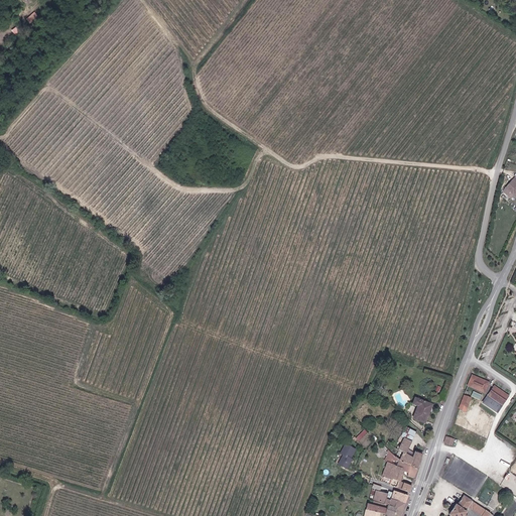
[(512,194),(515,182),(515,183),(512,180),(506,187),(512,194)]
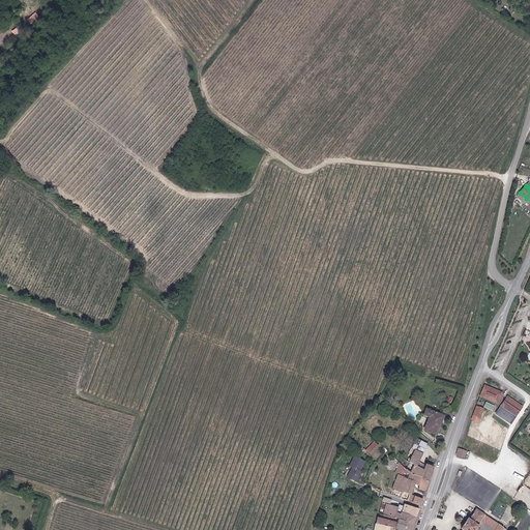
[(490,386),(483,387),(480,394),(497,403),(502,392),(490,386)]
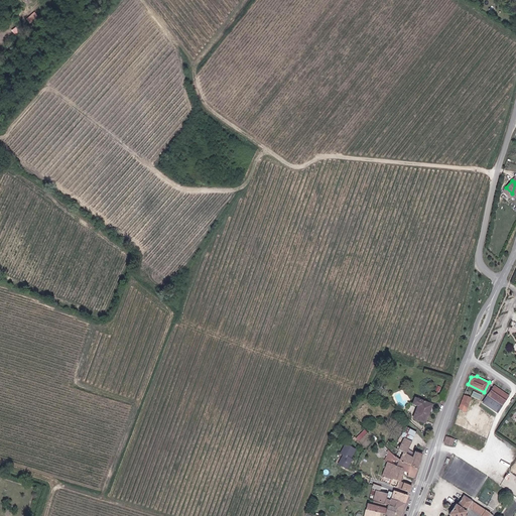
[(495,387),(489,395),(502,404),(508,395),(503,392),(502,393),(499,391),(500,390),(495,387)]
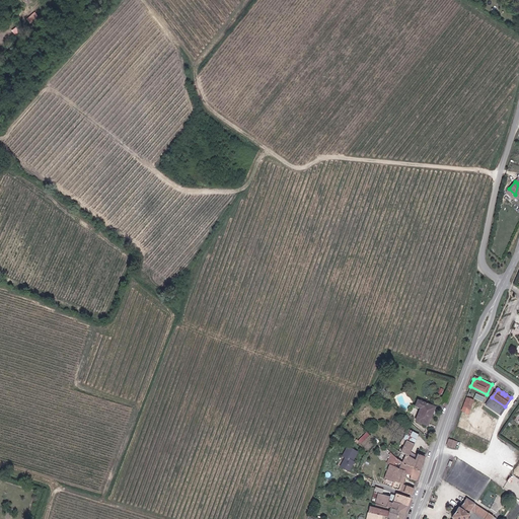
[(464,405),(470,409),(474,400),(467,397),(464,405)]
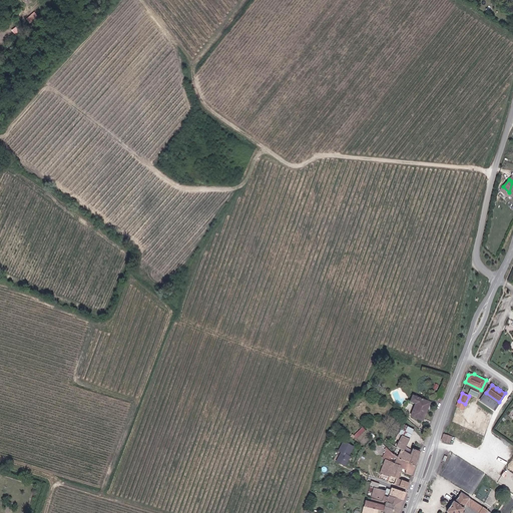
[(423,400),(418,399),(416,404),(412,419),(425,422),(428,413),(425,412),(428,404),(422,403),(423,400)]
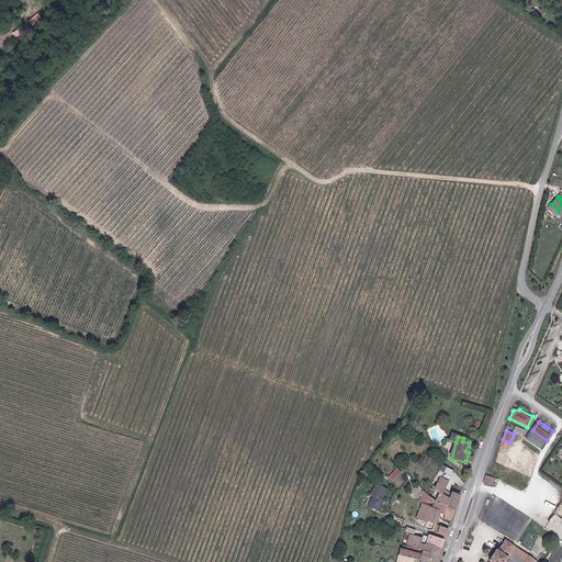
[(440,478),(450,483),(452,484),(458,474),(442,467),(437,476),(440,478)]
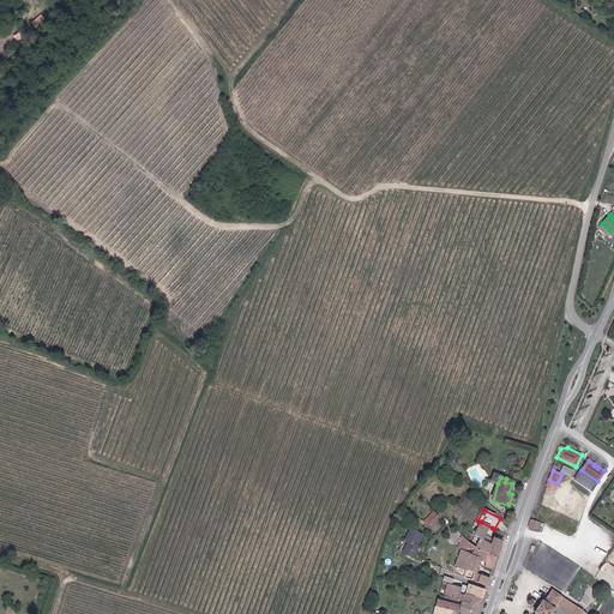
[(434,511),(423,521),(427,524),(438,513),(434,511)]
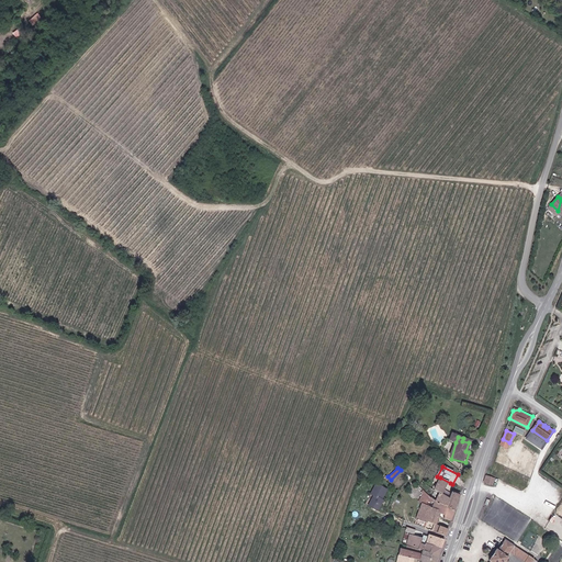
[(495,478),(487,475),(486,482),(493,484),(495,478)]
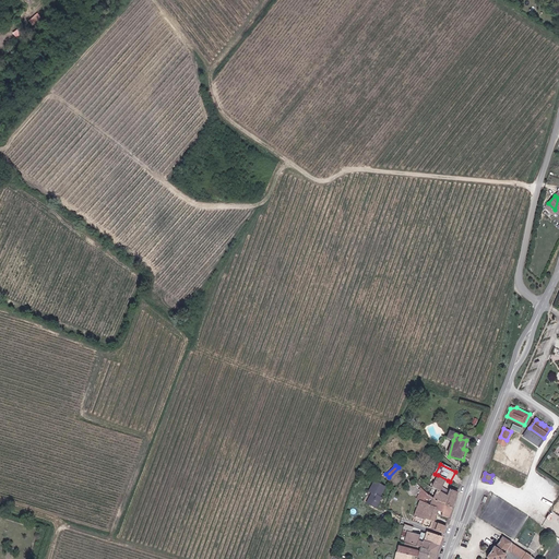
[(429,494),(431,496),(433,498),(437,502),(453,509),(459,494),(451,490),(449,495),(442,491),(448,480),(438,475),(429,494)]
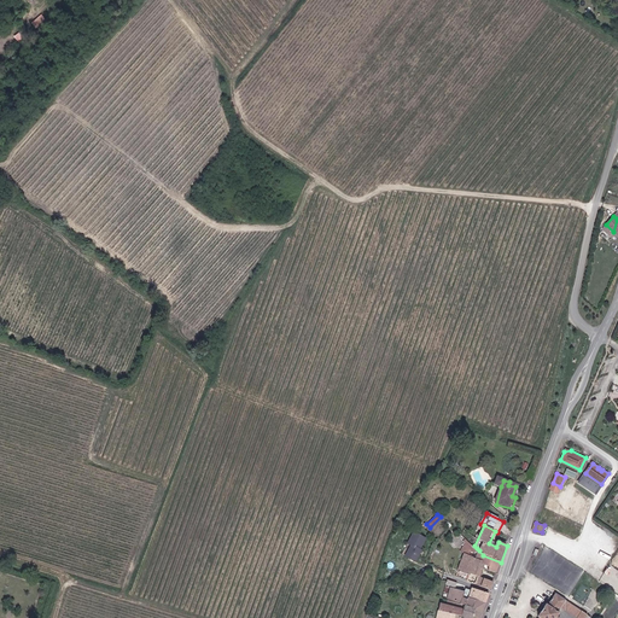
[(427,537),(415,531),(409,542),(413,544),(408,555),(415,559),(418,560),(423,549),(421,548),(427,537)]
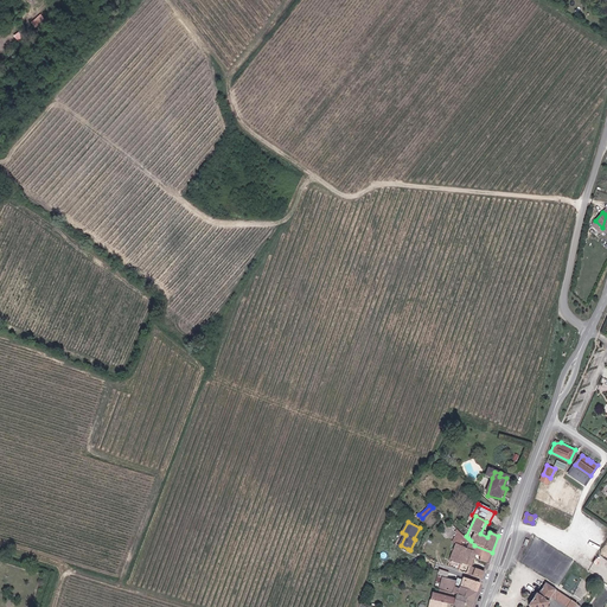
[(465,547),(468,538),(466,536),(457,528),(455,534),(457,535),(453,543),(457,544),(465,547)]
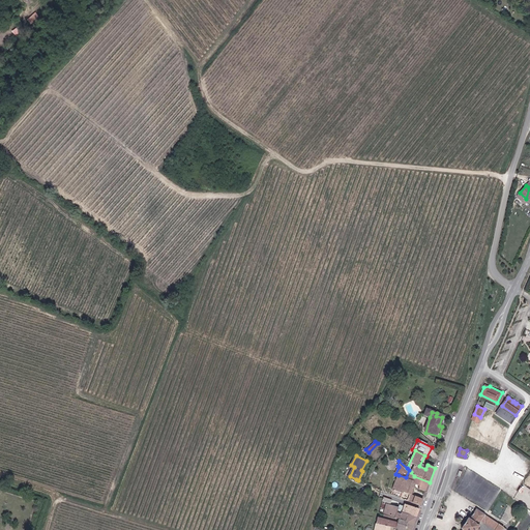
[(414,476),(411,472),(409,478),(407,484),(414,487),(415,484),(420,487),(419,490),(425,492),(430,482),(414,476)]
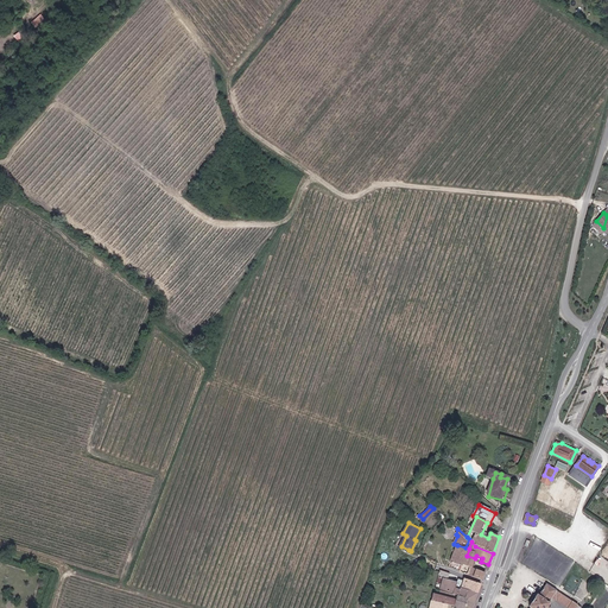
[(462,564),(463,564),(472,568),(475,558),(467,556),(469,549),(466,548),(457,545),(451,559),(462,564)]
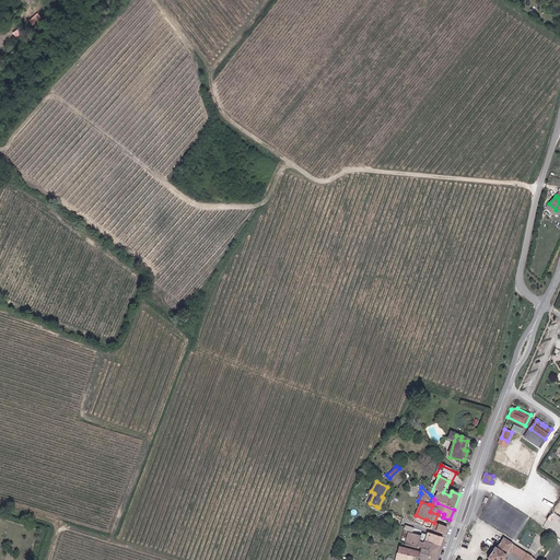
[(440,525),(434,523),(427,520),(426,520),(424,524),(430,528),(438,532),(440,525)]
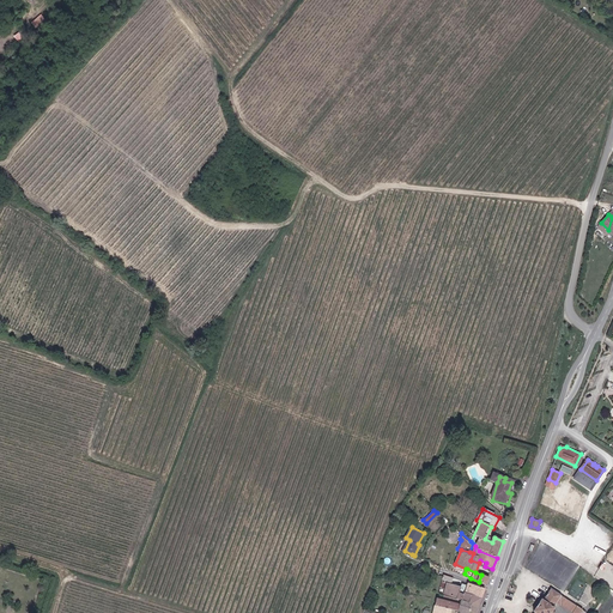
[(481,575),(479,582),(486,584),(490,577),(481,575)]
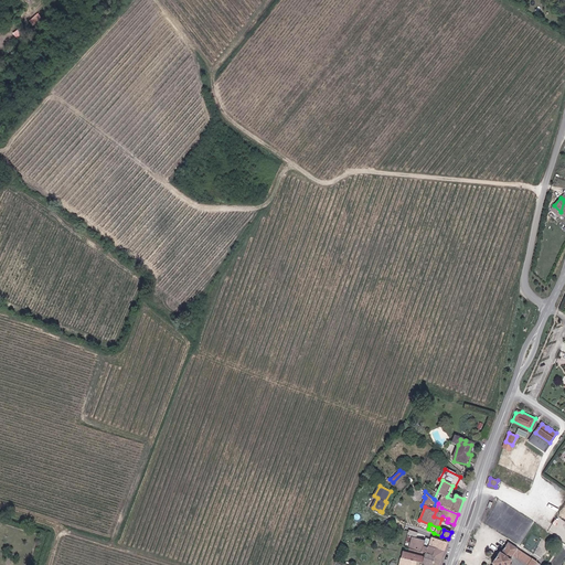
[(434,558),(440,562),(445,552),(429,546),(432,541),(426,540),(425,543),(412,539),(408,548),(434,556),(434,558)]
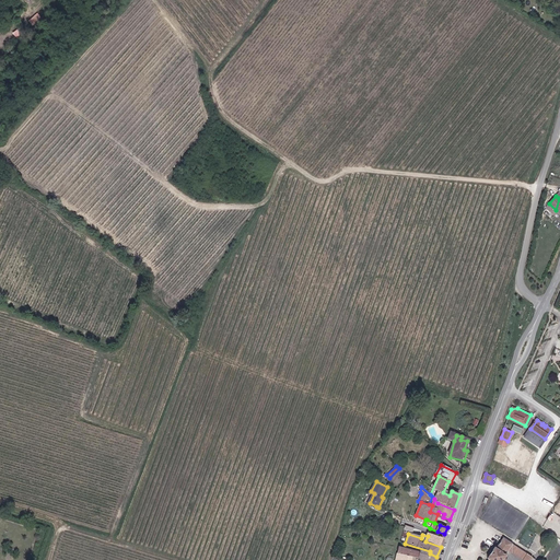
[(429,534),(426,541),(441,547),(443,539),(429,534)]
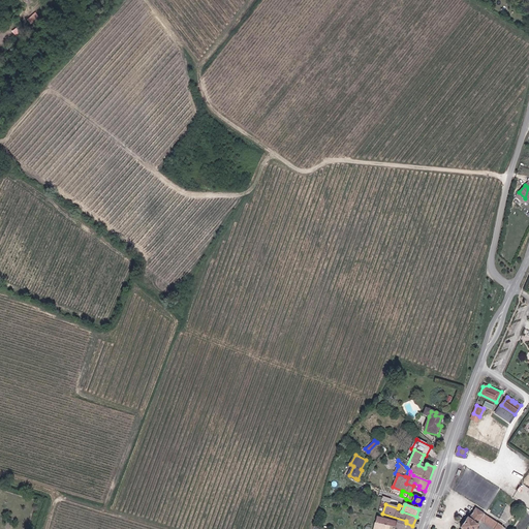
[(462,528),(461,528),(476,528),(478,527),(477,526),(479,523),(477,521),(479,519),(484,512),(475,507),(469,517),(468,516),(460,527),(462,528)]
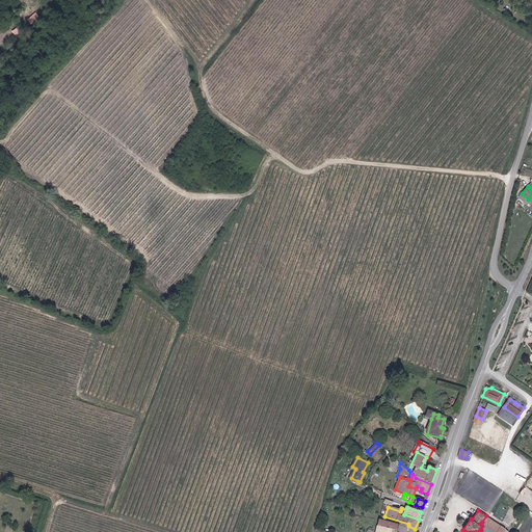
[(486,515),(482,522),(497,531),(501,525),(486,515)]
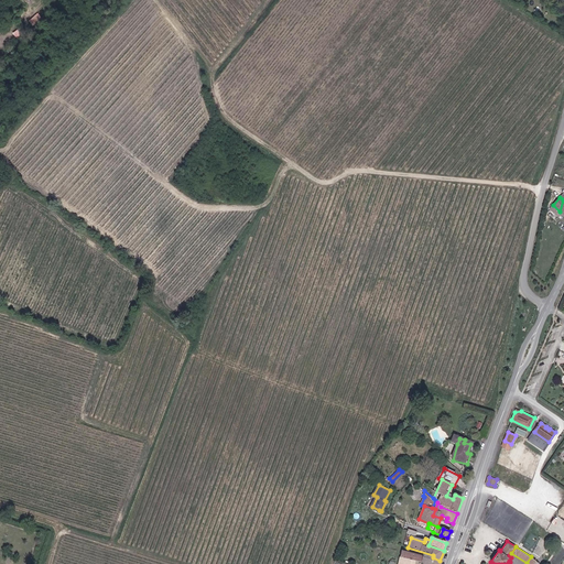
[(410,549),(409,552),(423,556),(422,563),(425,563),(438,563),(440,561),(433,557),(433,555),(408,548),(410,549)]
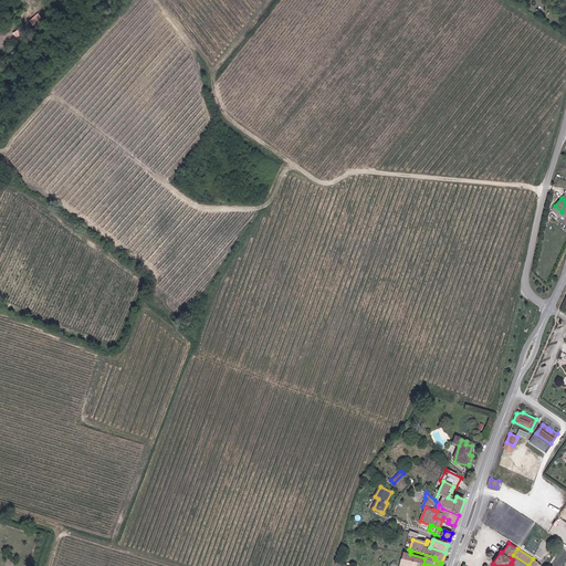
[(400,565),(416,565),(417,564),(423,565),(425,558),(410,554),(404,553),(400,565)]
